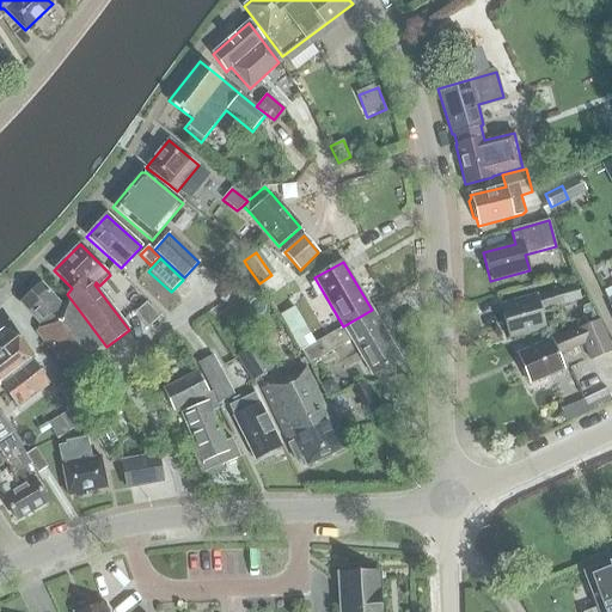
[(62,307),(41,283),(20,303),(42,326),(36,332),(69,377),(105,348),(69,300),(62,307)]
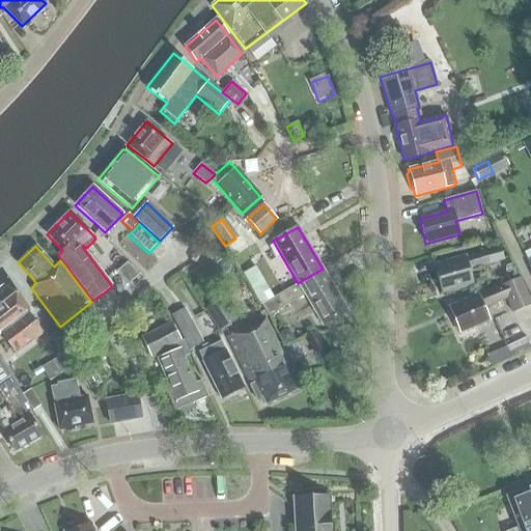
[(504,259),(500,248),(466,257),(466,256),(434,266),(441,294),(473,284),(469,269),(504,259)]
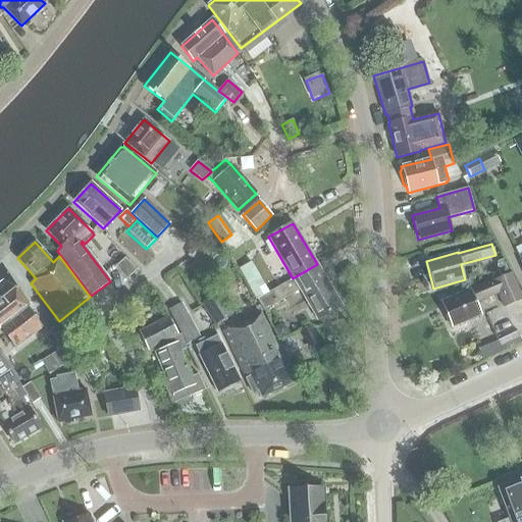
[(124,259),(115,267),(125,279),(135,271),(124,259)]
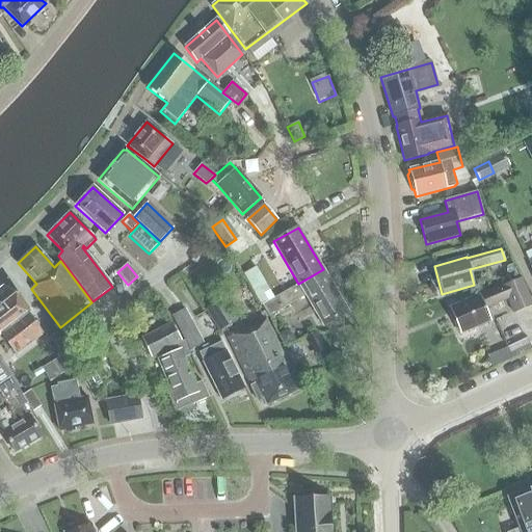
[(262,306),(273,298),(256,267),(243,274),(261,306),(262,306)]
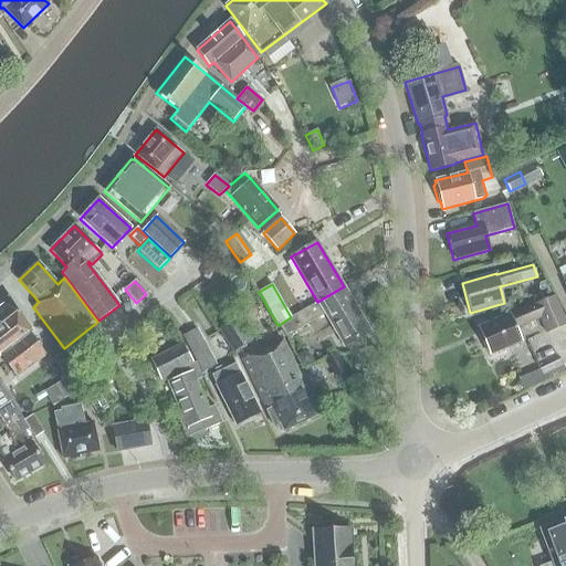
[(344,286),(317,302),(291,317),(279,325),(285,337),(325,314),(344,347),(369,332),(344,286)]
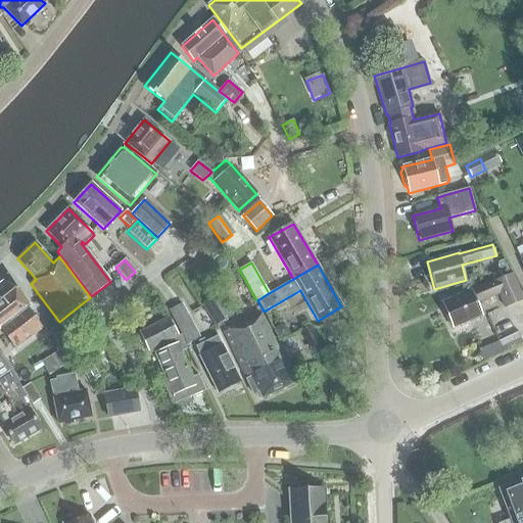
[(42,328),(29,307),(1,266),(0,266),(0,329),(14,349),(42,328)]
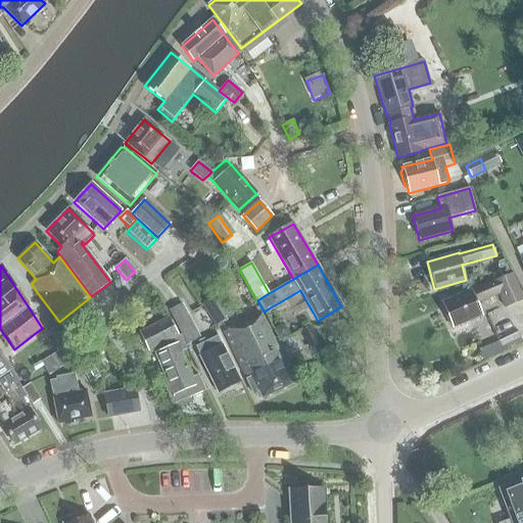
[(522,301),(511,275),(443,303),(442,301),(439,302),(450,330),(455,329),(454,327),(480,316),(475,304),(497,295),(503,308),(522,301)]
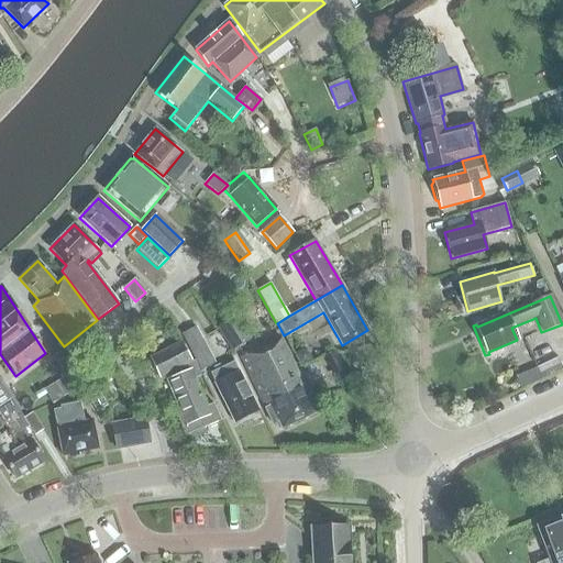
[(232,352),(251,340),(235,316),(218,327),(232,352)]
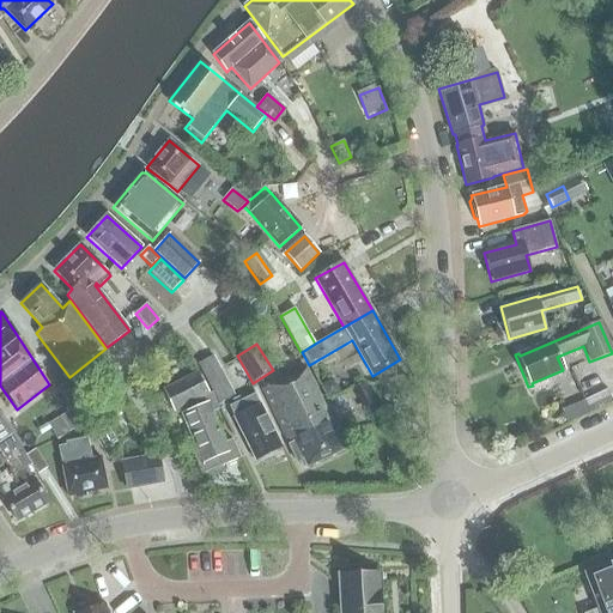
[(219,405),(234,396),(212,356),(198,364),(219,405)]
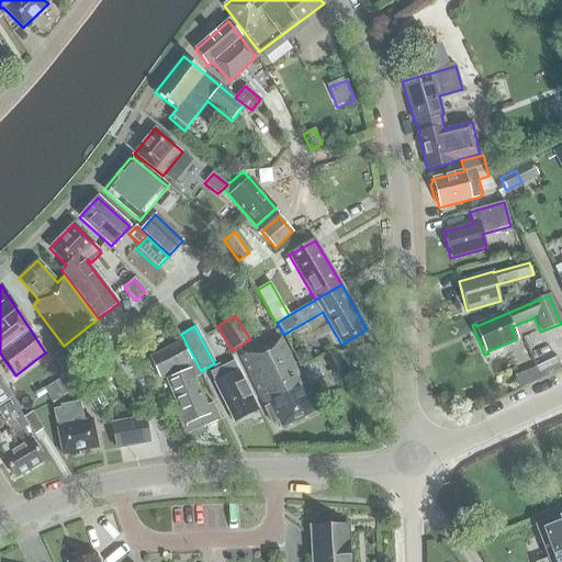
[(281,428),(315,412),(280,338),(239,357),(272,425),(278,422),(281,428)]
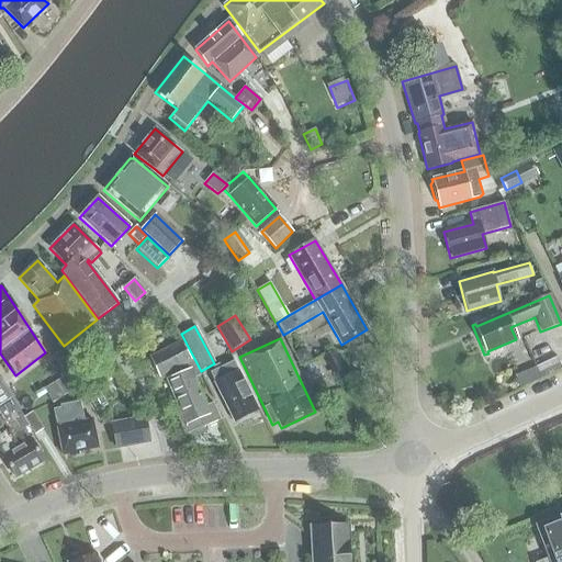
[(191,362),(181,341),(149,358),(159,379),(165,375),(167,380),(178,405),(173,407),(184,435),(220,420),(213,404),(206,406),(194,379),(201,375),(193,361),(191,362)]
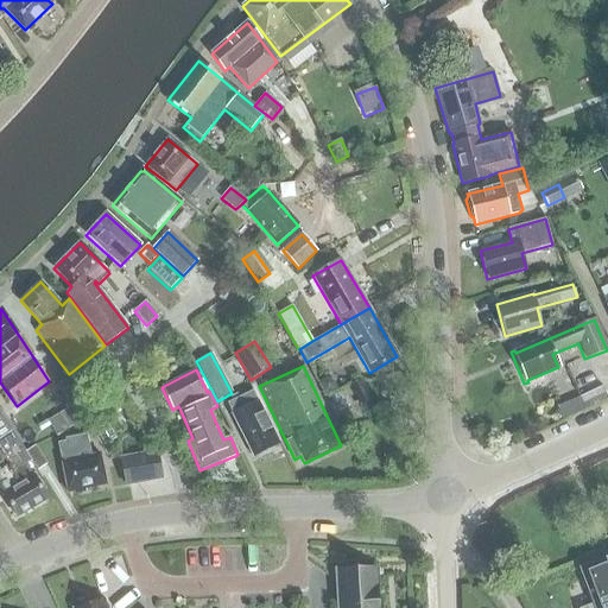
[(336,388),(333,381),(325,379),(318,382),(325,394),(336,388)]
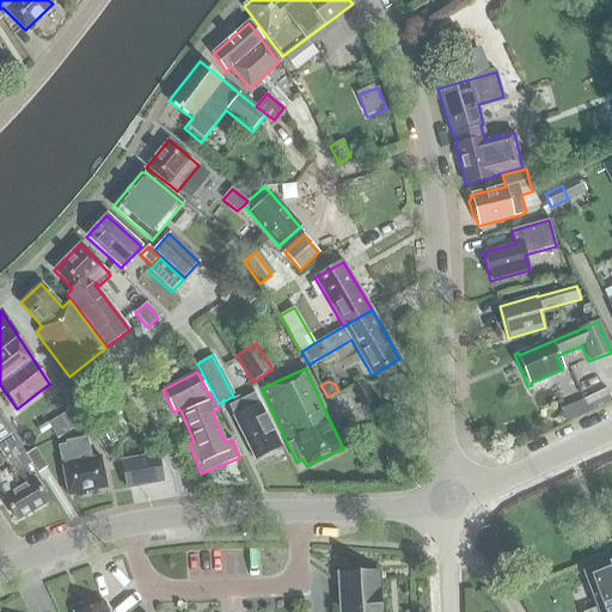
[(363,409),(374,403),(362,383),(352,389),(363,409)]
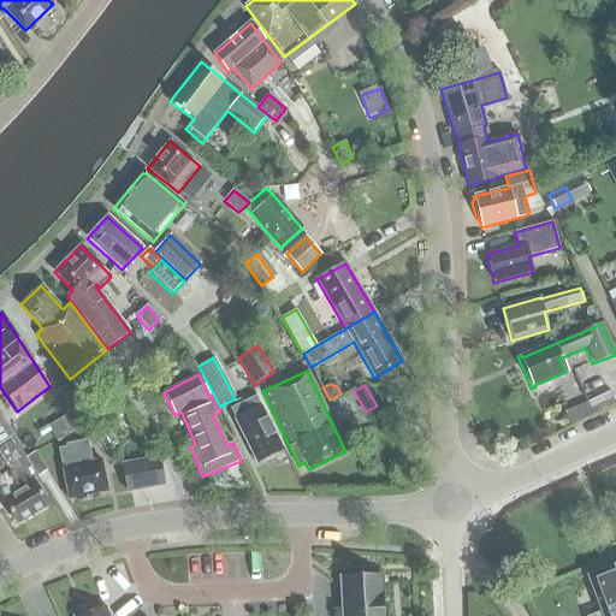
[(615,404),(615,403),(610,391),(587,402),(588,418),(615,404)]
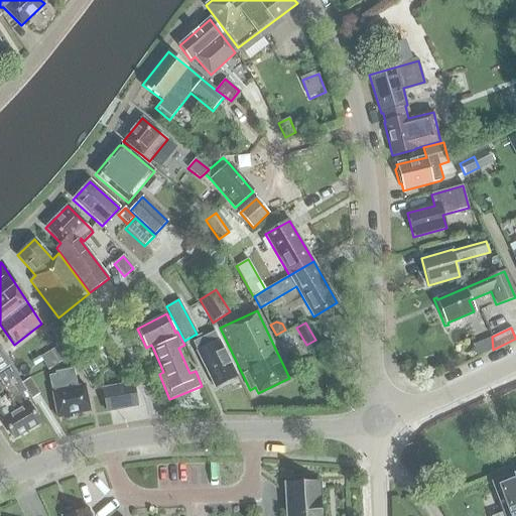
[(215,388),(237,377),(215,332),(192,343),(197,352),(215,388)]
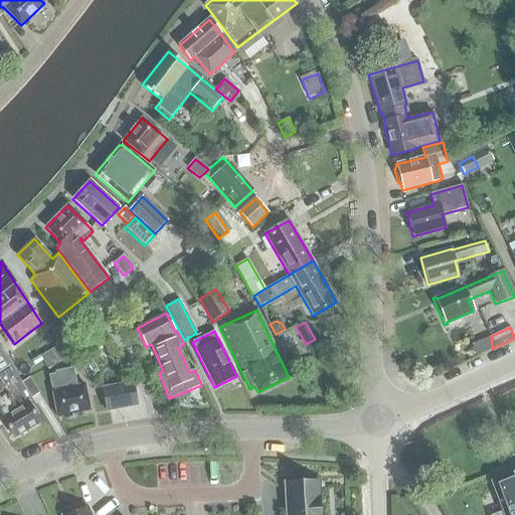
[(47,370),(58,364),(50,350),(40,356),(47,370)]
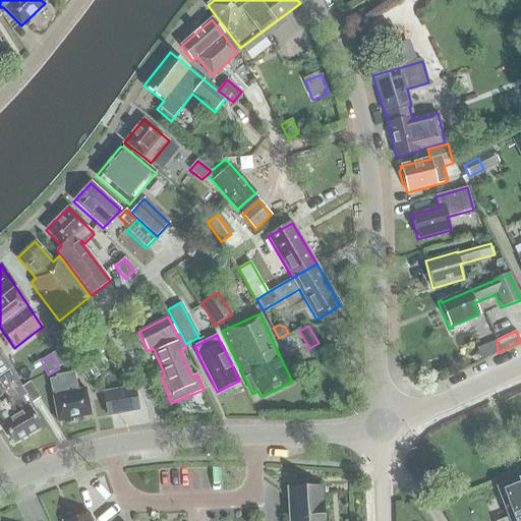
[(0,377),(9,370),(0,356),(0,377)]
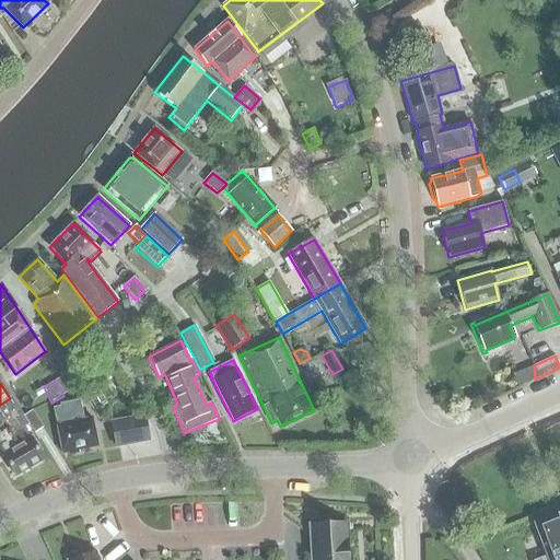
[(10,398),(0,405),(0,450),(15,477),(44,461),(24,428),(28,426),(22,416),(10,398)]
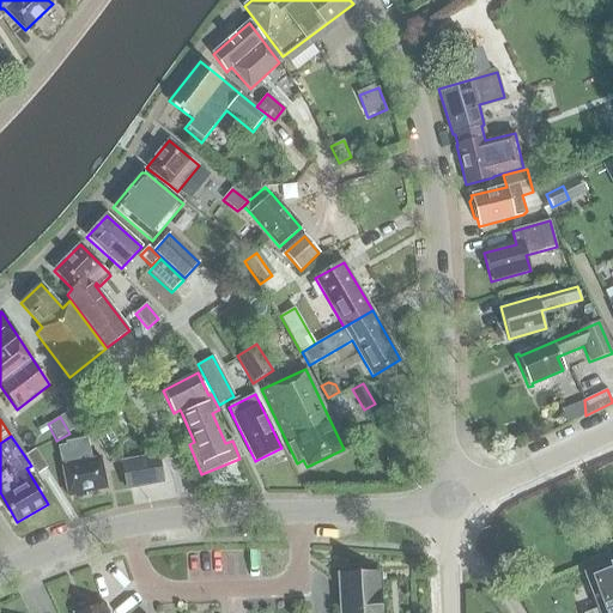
[(92,460),(87,438),(67,443),(72,465),(61,466),(68,497),(74,496),(74,498),(86,496),(85,493),(107,489),(101,459),(92,460)]
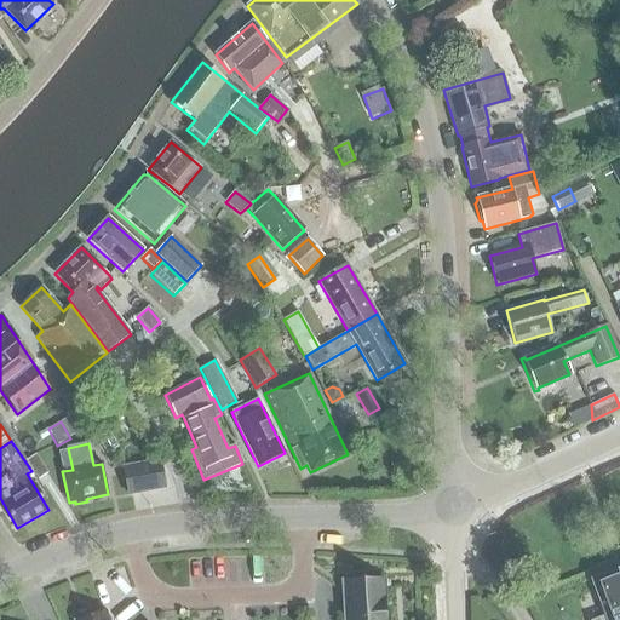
[(35,454),(26,460),(38,480),(49,472),(35,454)]
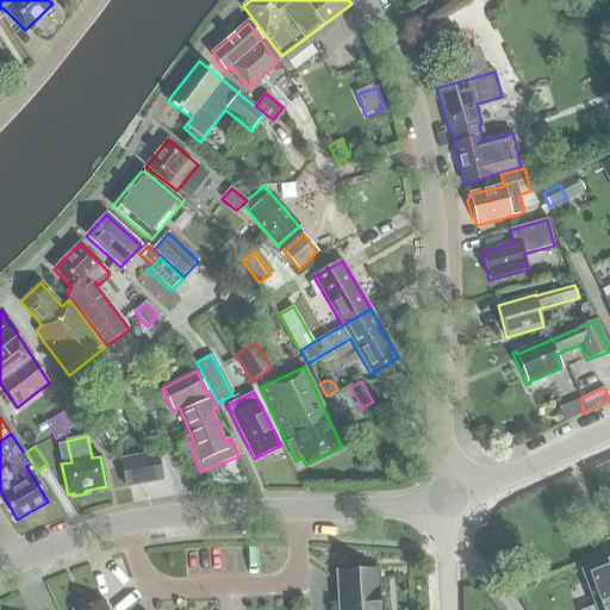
[(126,486),(162,479),(157,454),(122,460),(126,486)]
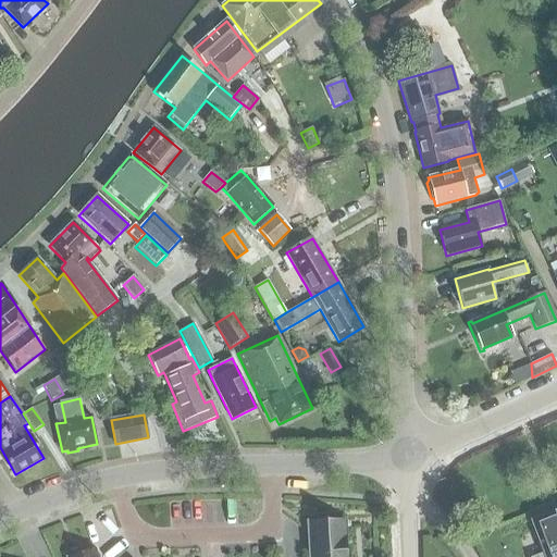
[(556,556),(556,510),(531,521),(543,552),(531,556),(556,556)]
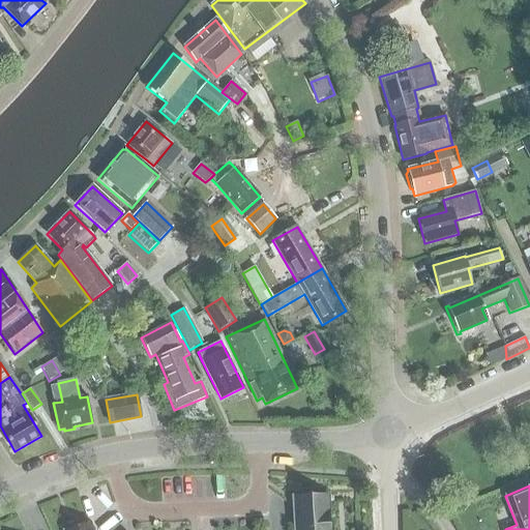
[(292,529),(331,529),(329,495),(291,497),(292,529)]
